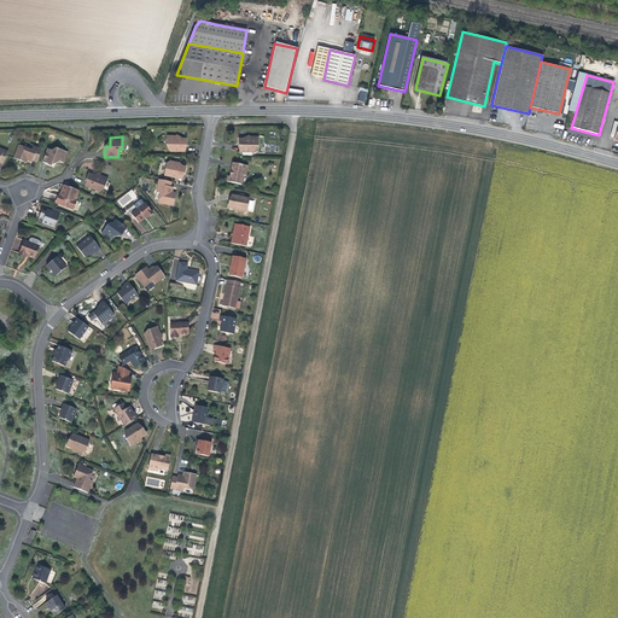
[(186,139),(180,139),(180,140),(175,140),(175,136),(167,136),(167,145),(170,145),(170,151),(185,152),(185,143),(186,143),(186,139)]
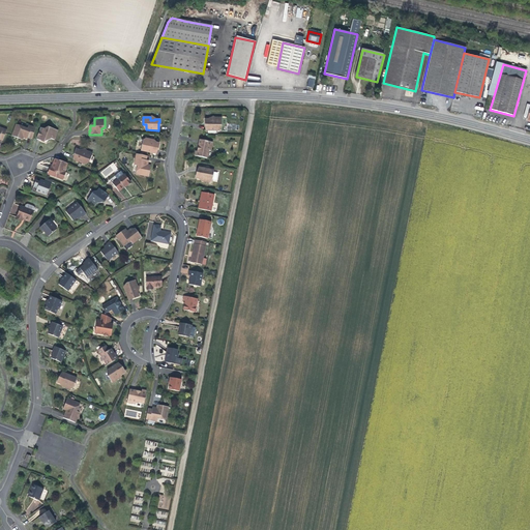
[(211,119),(205,119),(205,122),(206,122),(206,130),(218,130),(218,125),(222,125),(222,118),(215,118),(215,120),(211,120),(211,119)]
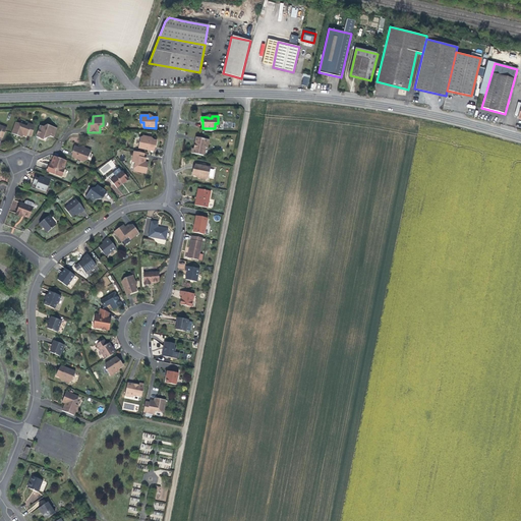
[(26,126),(15,122),(12,133),(19,136),(20,134),(23,135),(26,136),(27,134),(32,136),(36,126),(27,123),(26,126)]
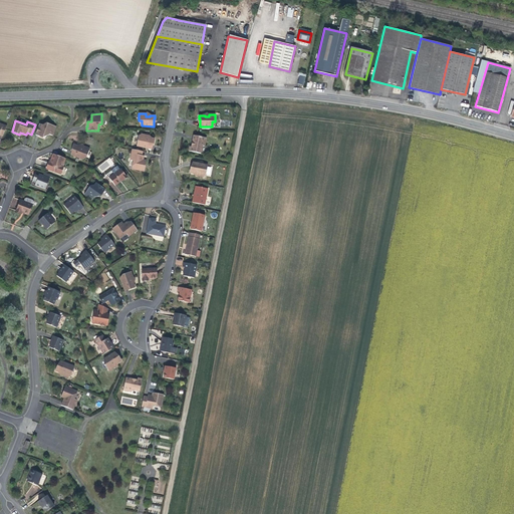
[(56,126),(46,122),(45,125),(39,123),(35,136),(39,137),(40,136),(44,138),(46,134),(53,136),(56,126)]
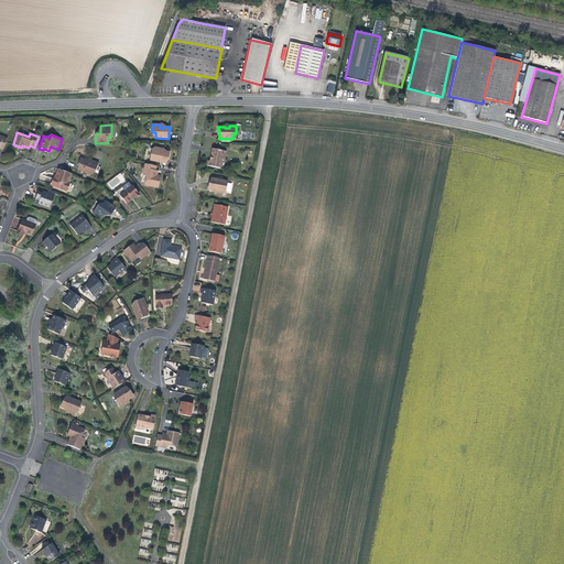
[(163,152),(159,151),(160,148),(154,147),(152,149),(150,160),(166,163),(167,155),(169,155),(170,152),(163,151),(163,152)]
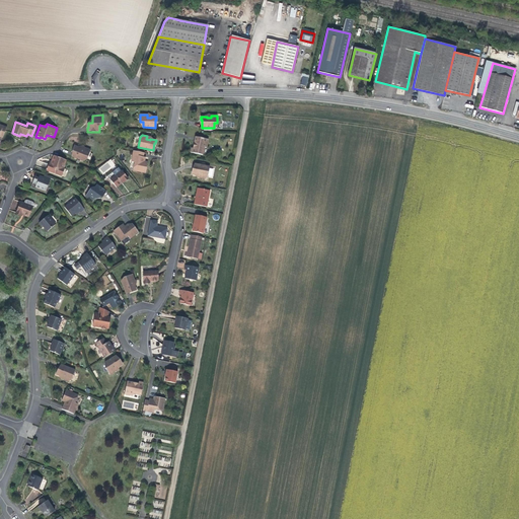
[(208,139),(196,137),(194,145),(195,145),(196,146),(196,149),(192,148),(191,152),(203,155),(204,147),(206,148),(208,139)]
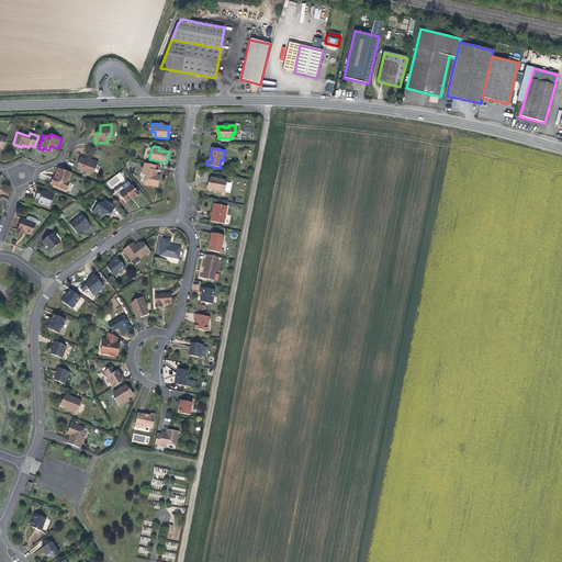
[(91,164),(87,161),(88,160),(81,158),(80,160),(81,161),(78,169),(91,175),(92,169),(96,170),(99,164),(92,160),(91,164)]
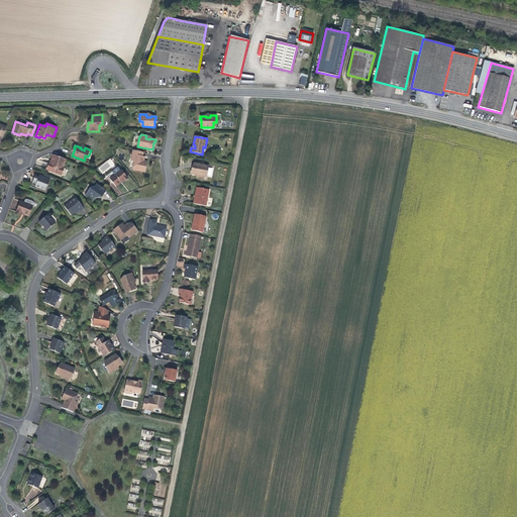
[(144,157),(142,157),(143,152),(133,150),(131,161),(134,162),(132,170),(145,173),(146,164),(143,164),(143,161),(144,157)]
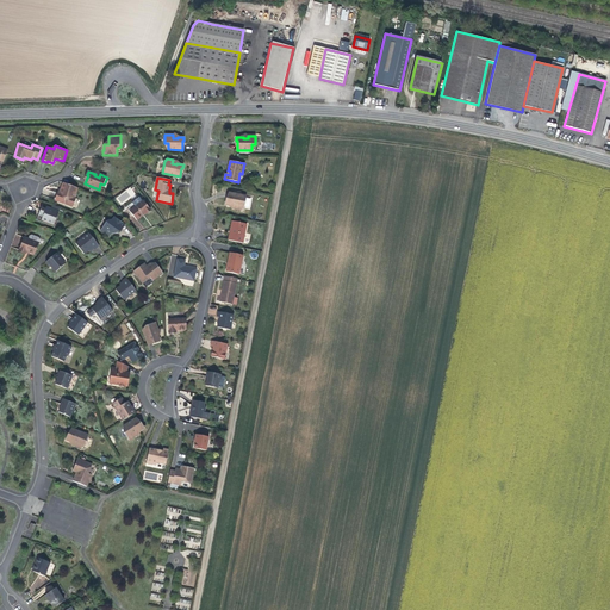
[(78,188),(63,182),(61,188),(63,190),(63,191),(60,194),(58,193),(55,200),(73,206),(75,200),(74,199),(74,195),(74,193),(75,193),(78,188)]
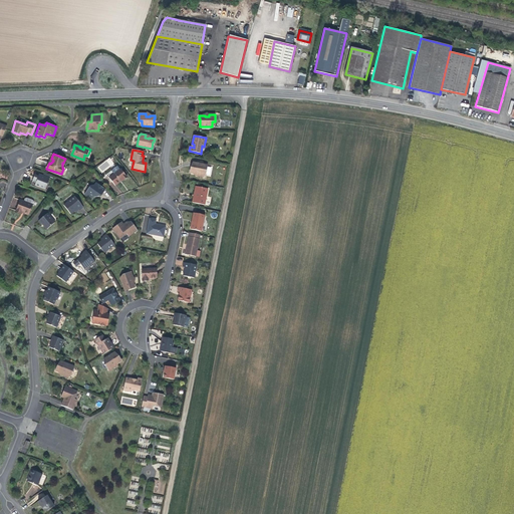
[(109,158),(96,167),(101,173),(114,164),(109,158)]
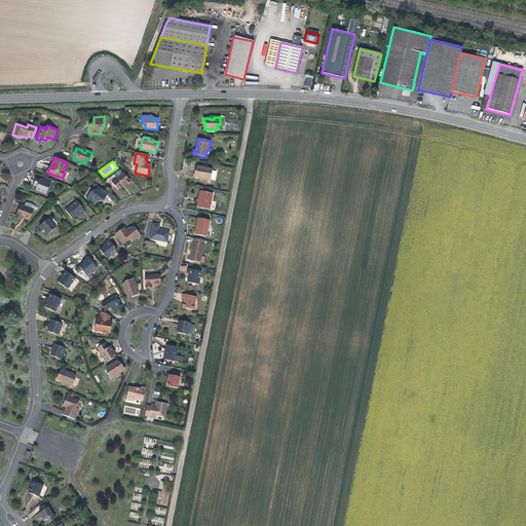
[(211,180),(213,170),(197,166),(195,175),(194,174),(194,177),(199,178),(200,177),(204,178),(203,181),(209,182),(211,180)]
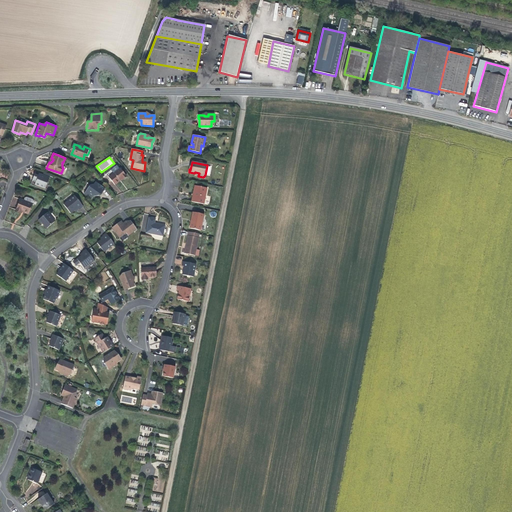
[(114,173),(109,177),(115,185),(122,179),(123,180),(127,176),(120,168),(119,169),(117,165),(111,170),(114,173)]
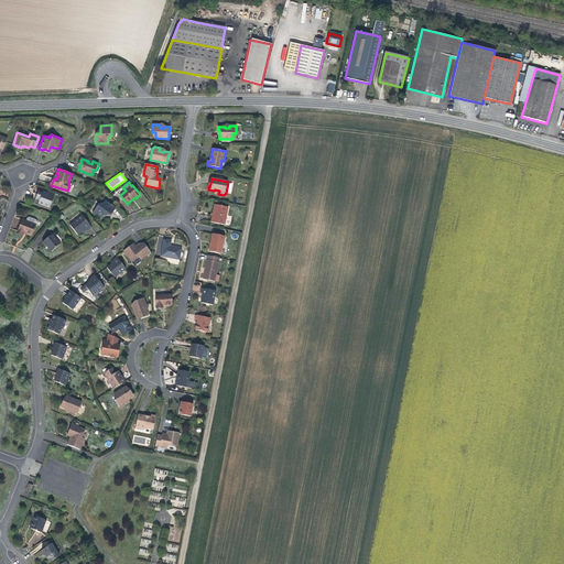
[(54,195),(43,192),(42,194),(38,193),(35,199),(39,201),(38,204),(47,207),(49,203),(52,204),(54,195)]
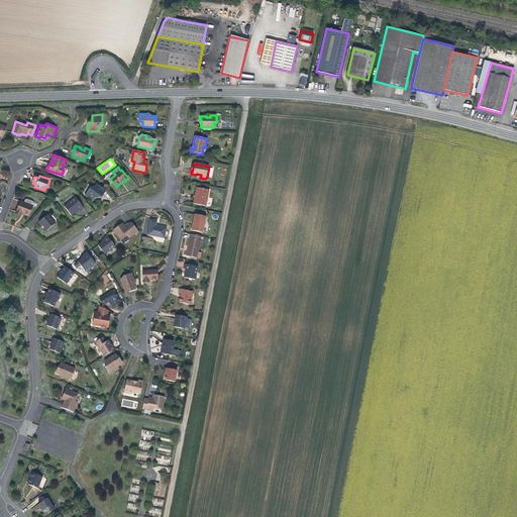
[(94,189),(91,187),(85,196),(93,201),(97,196),(100,198),(103,194),(103,195),(106,191),(97,184),(94,189)]
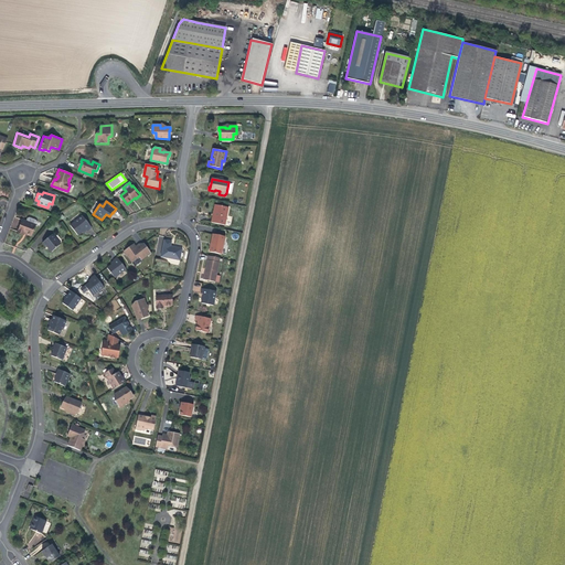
[(228,208),(216,205),(214,216),(213,216),(211,223),(225,225),(228,208)]
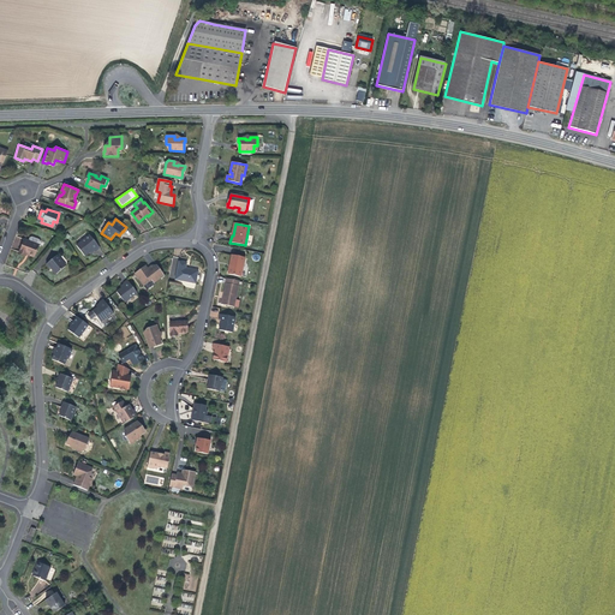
[(95,252),(100,248),(90,236),(77,245),(84,256),(93,250),(95,252)]
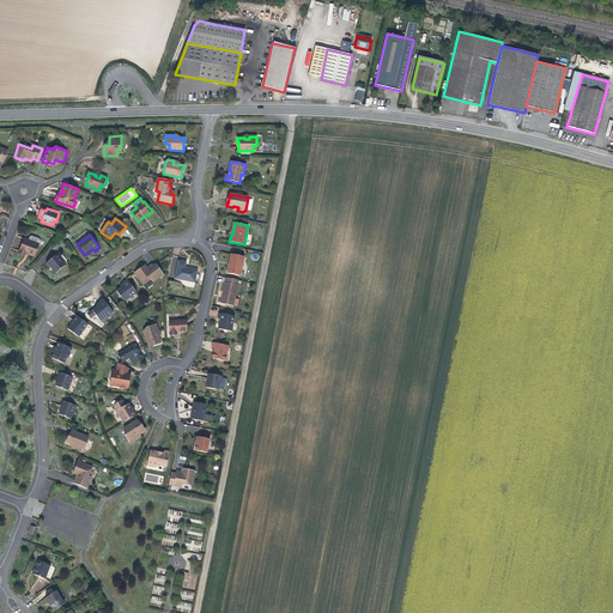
[(24,237),(19,250),(25,253),(26,252),(35,255),(41,241),(41,240),(40,238),(38,237),(34,236),(31,236),(30,236),(29,240),(24,237)]
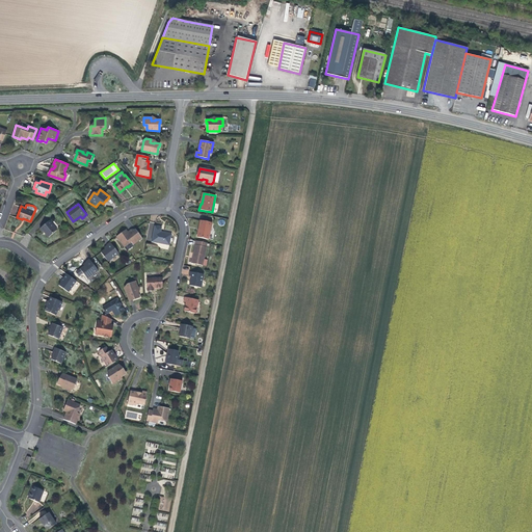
[(49,220),(40,229),(43,232),(44,232),(49,237),(57,230),(49,220)]
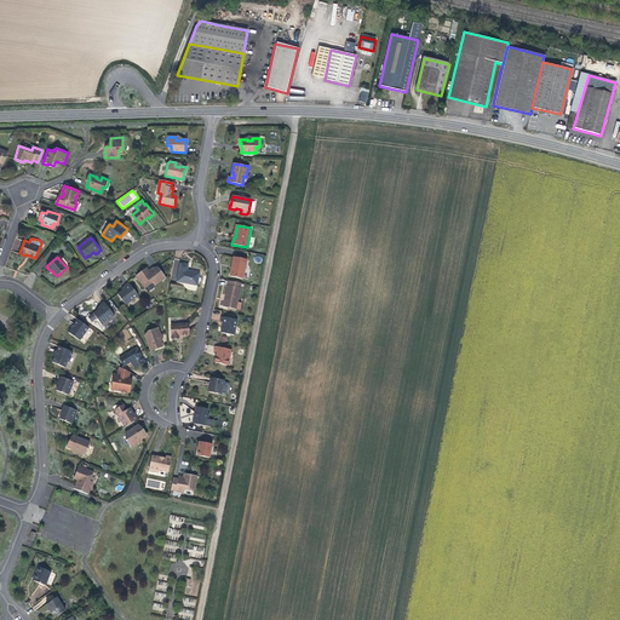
[(244,279),(247,259),(234,257),(231,267),(233,267),(231,276),(244,279)]
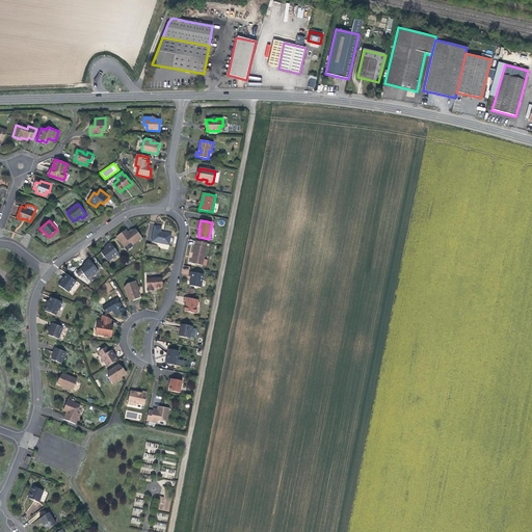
[(155,225),(153,237),(154,237),(153,242),(169,245),(171,234),(163,232),(163,233),(160,233),(162,228),(155,225)]
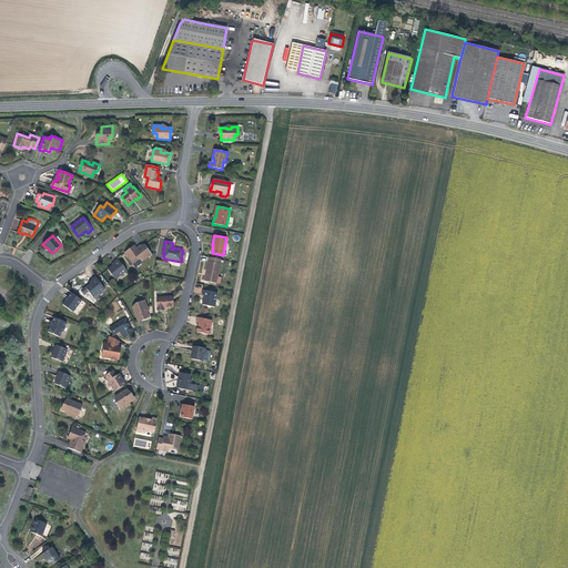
[(141,247),(140,245),(137,247),(133,249),(132,247),(124,253),(133,264),(140,259),(142,262),(152,254),(145,245),(141,247)]
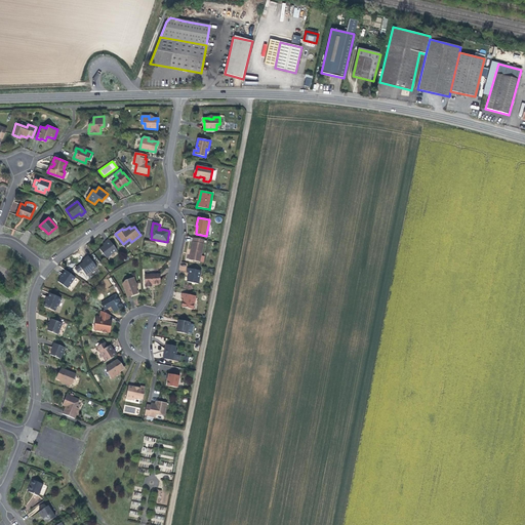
[(200,261),(204,240),(194,238),(189,259),(200,261)]
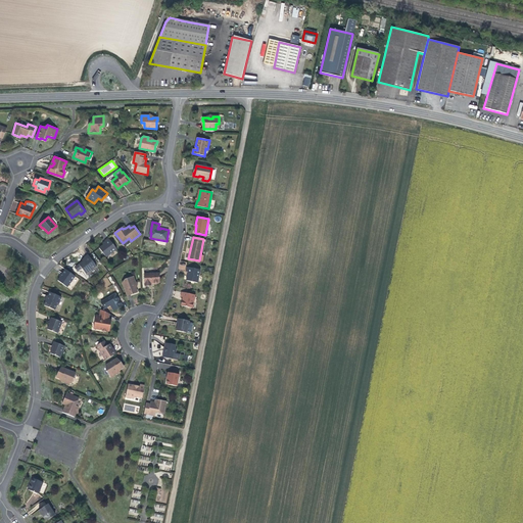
[(106,257),(116,249),(108,238),(104,241),(106,243),(99,248),(106,257)]
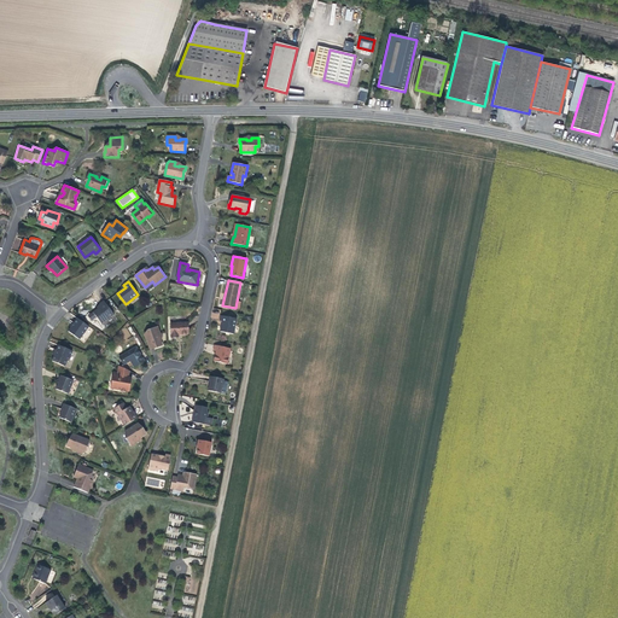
[(93,313),(101,324),(114,314),(104,301),(100,304),(101,307),(93,313)]
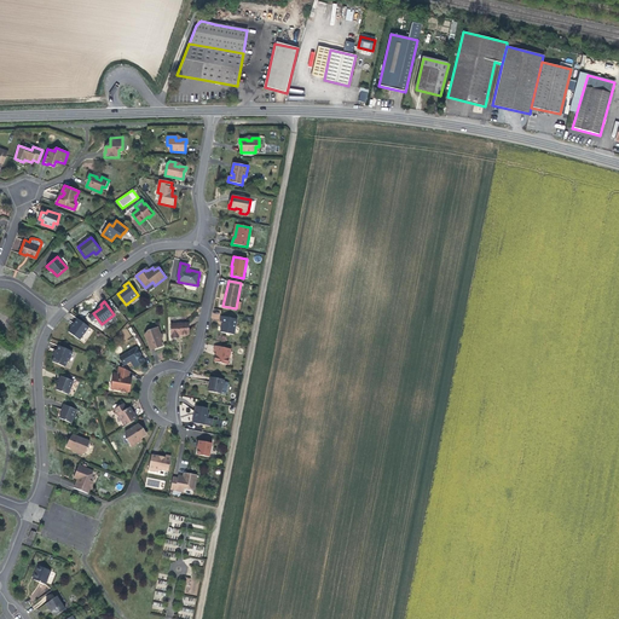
[(237,319),(221,316),(220,322),(223,322),(220,333),(233,335),(237,319)]
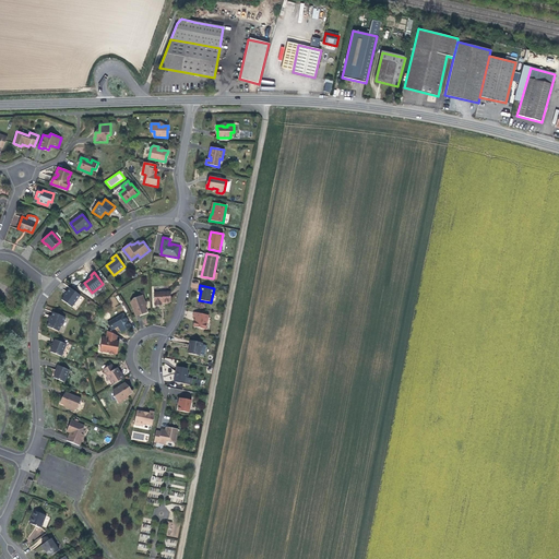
[(72,308),(80,296),(70,288),(62,300),(72,308)]
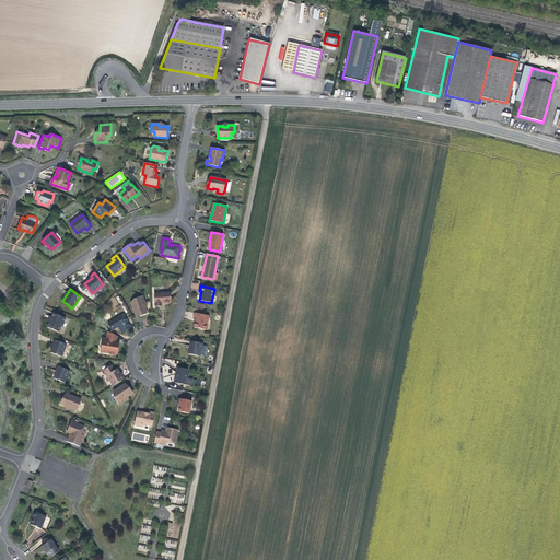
[(162,306),(162,303),(165,303),(165,304),(168,304),(168,303),(171,303),(171,292),(154,293),(155,306),(162,306)]
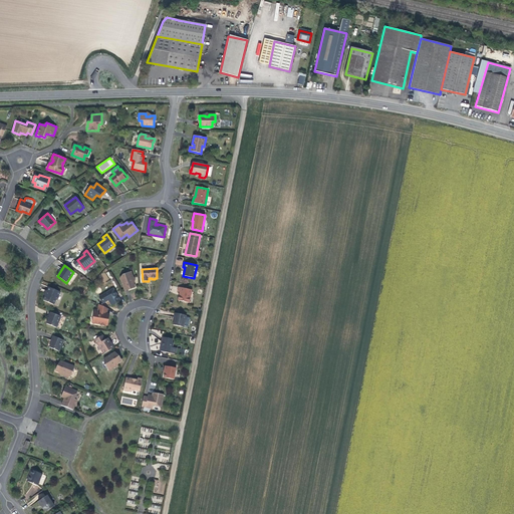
[(134,277),(131,271),(123,274),(124,276),(120,278),(124,290),(132,287),(133,288),(135,287),(133,282),(132,282),(131,278),(134,277)]
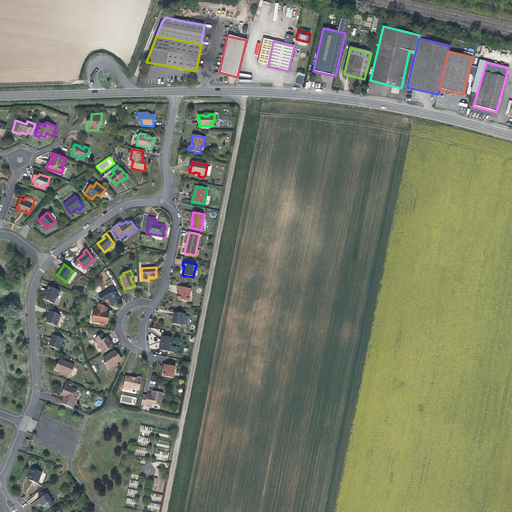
[(60,291),(48,286),(47,290),(47,291),(46,294),(45,294),(43,299),(53,304),(55,299),(56,299),(60,291)]
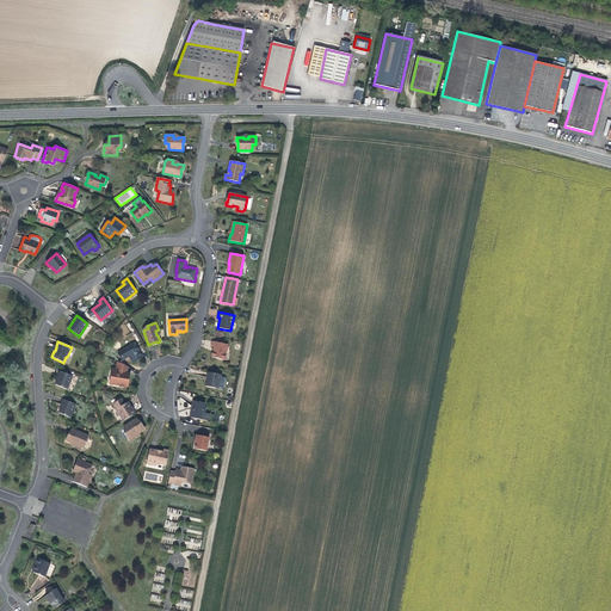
[(228,345),(213,341),(211,346),(214,347),(211,357),(224,360),(228,345)]
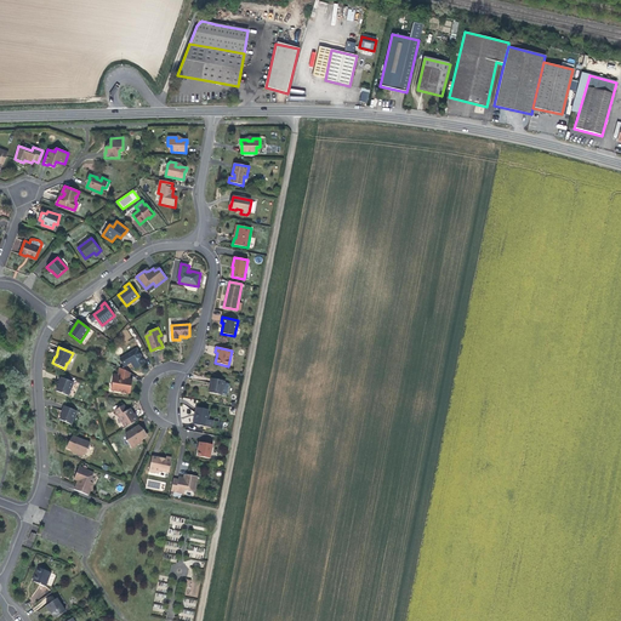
[(146,363),(137,349),(120,359),(125,366),(131,363),(135,369),(146,363)]
